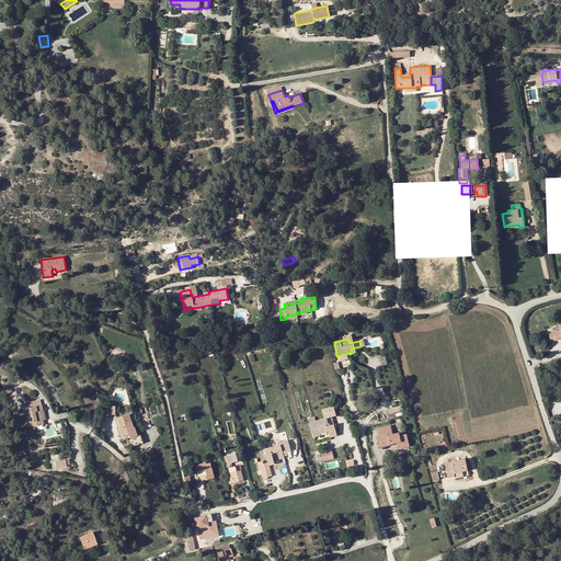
[(43,421),(41,411),(43,410),(42,404),(36,407),(35,401),(24,403),(26,414),(30,413),(32,427),(44,425),(43,421)]
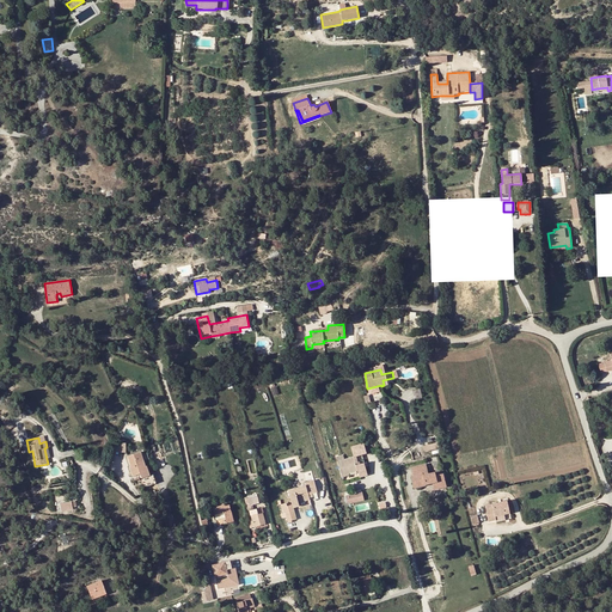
[(360,444),(349,448),(352,457),(353,458),(363,454),(360,444)]
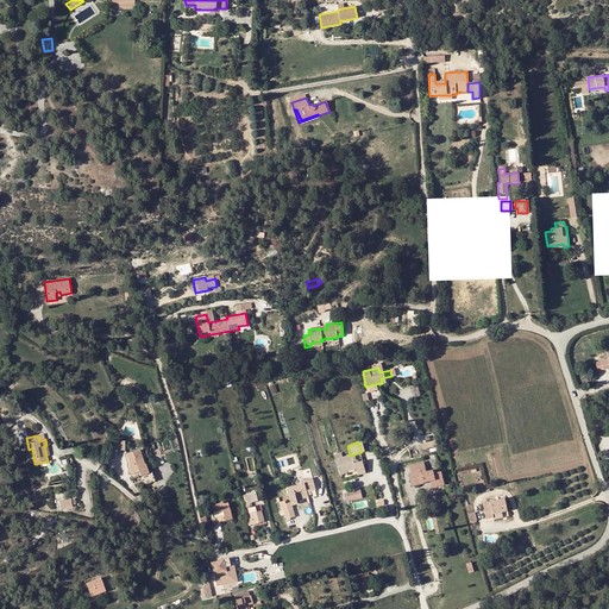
[(129,465),(131,473),(138,471),(139,476),(149,472),(145,464),(144,464),(139,450),(126,454),(130,464),(129,465)]
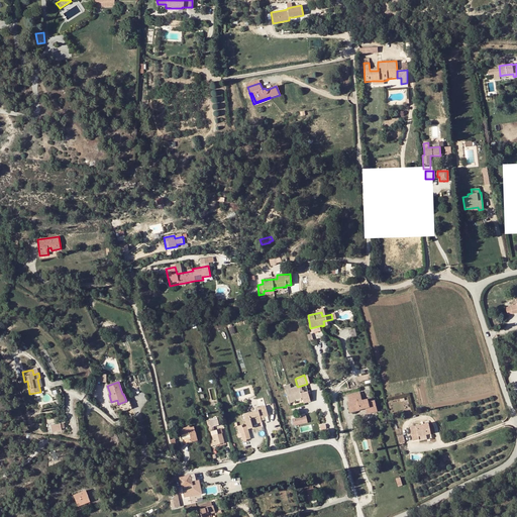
[(298,387),(297,386),(291,389),(290,384),(283,386),(288,402),(295,400),(302,398),(303,400),(307,398),(304,389),(299,390),(299,388),(298,387)]
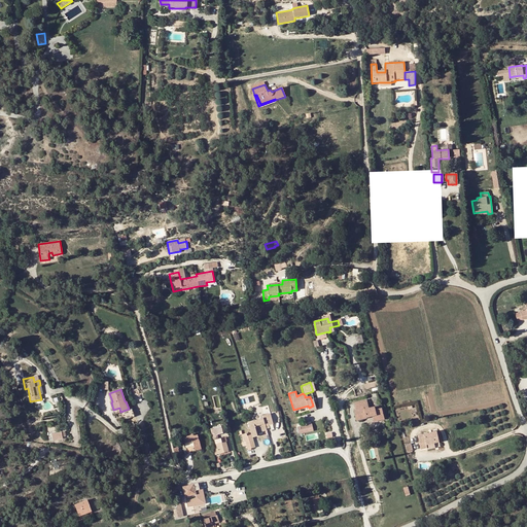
[(373,416),(383,414),(381,409),(376,410),(375,407),(369,408),(366,399),(353,403),(354,409),(353,410),(356,421),(365,419),(365,418),(373,416)]
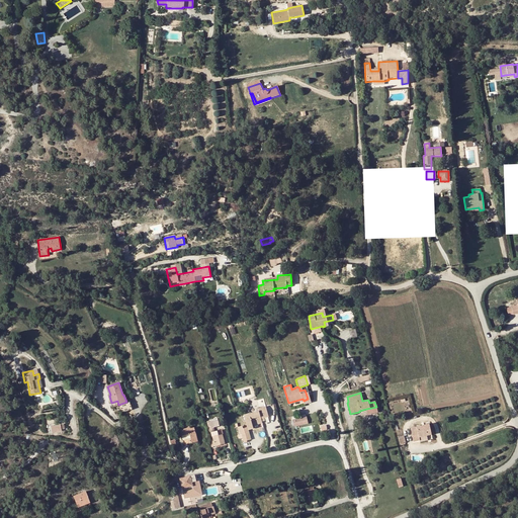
[(243,415),(247,426),(248,430),(253,428),(253,426),(252,424),(261,422),(261,419),(263,418),(268,417),(265,407),(257,409),(258,411),(243,415)]
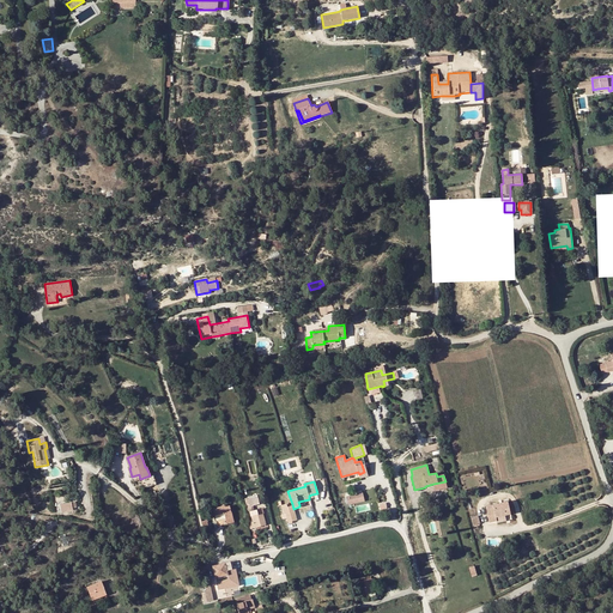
[(445,481),(434,484),(435,491),(447,489),(445,481)]
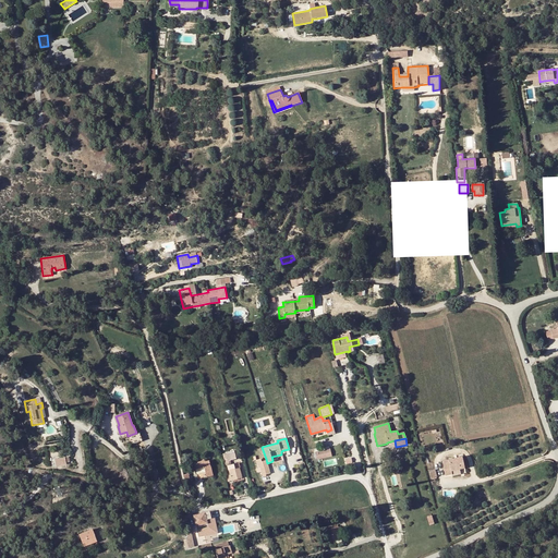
[(228,461),(230,460),(235,459),(233,451),(222,453),(225,464),(228,463),(228,461)]
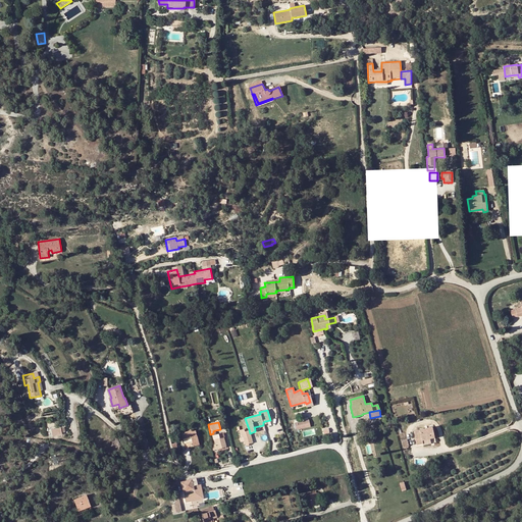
[(50,429),(52,436),(61,434),(61,433),(64,432),(63,427),(50,429)]
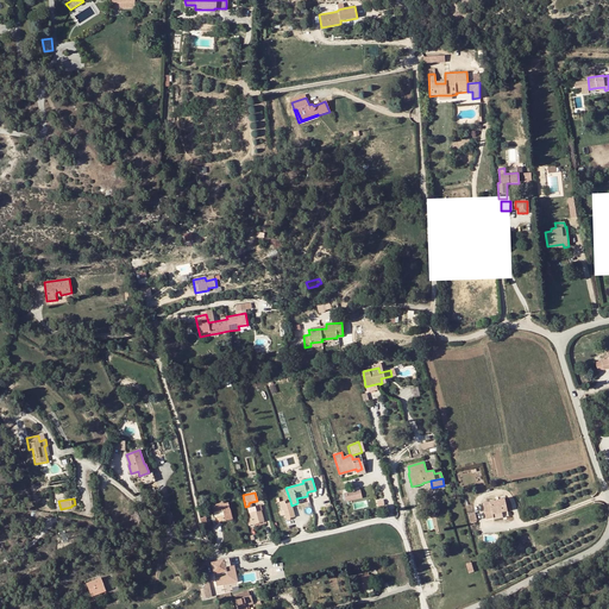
[(481,506),(485,521),(493,520),(491,515),(507,512),(503,500),(481,506)]
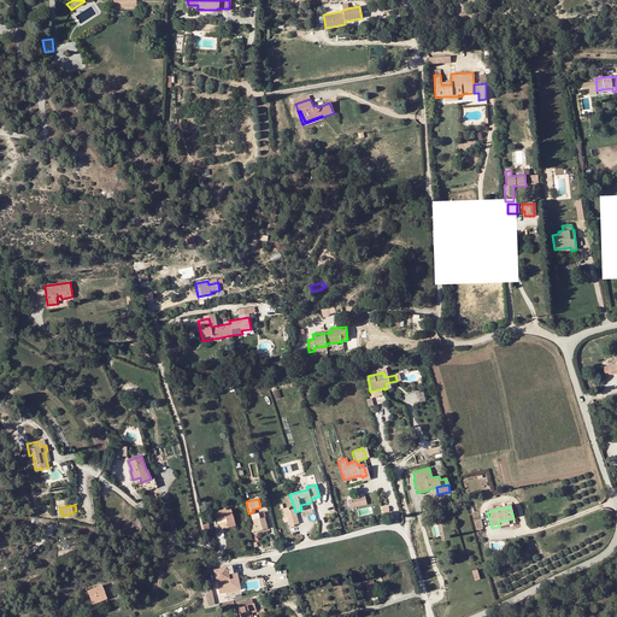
[(228,528),(235,526),(230,509),(227,510),(227,507),(223,507),(223,510),(215,511),(216,519),(225,517),(225,518),(227,522),(228,528)]
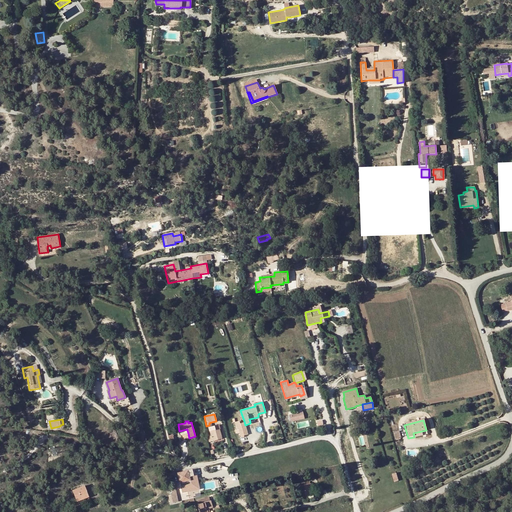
[(207,435),(209,442),(222,438),(218,425),(208,428),(210,434),(207,435)]
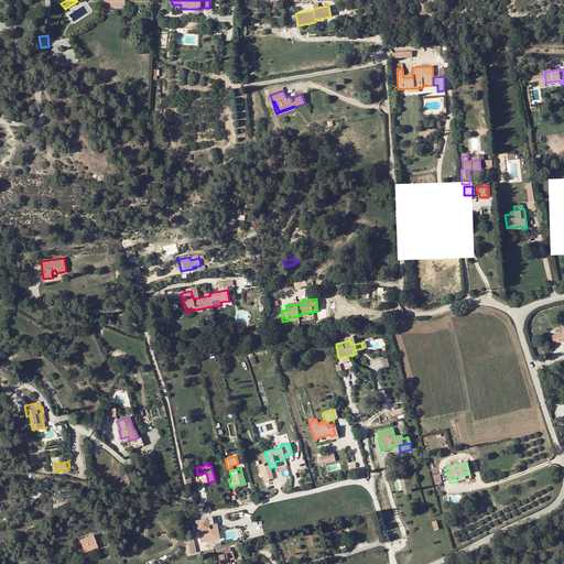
[(264,480),(273,478),(270,470),(262,473),(264,480)]
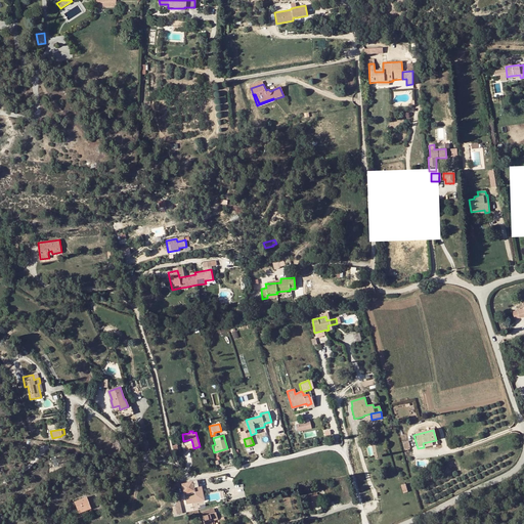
[(198,486),(197,480),(181,484),(184,494),(195,491),(194,487),(198,486)]
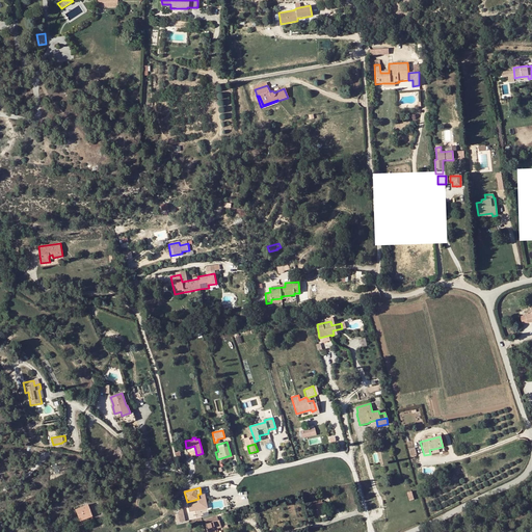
[(319,515),(325,513),(323,502),(319,503),(312,505),(311,505),(312,512),(314,516),(319,515)]
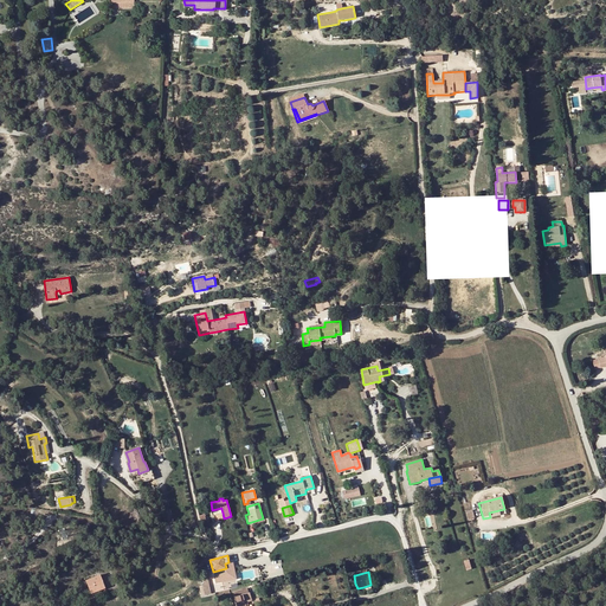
[(100,574),(85,580),(90,592),(98,588),(100,591),(105,588),(100,574)]
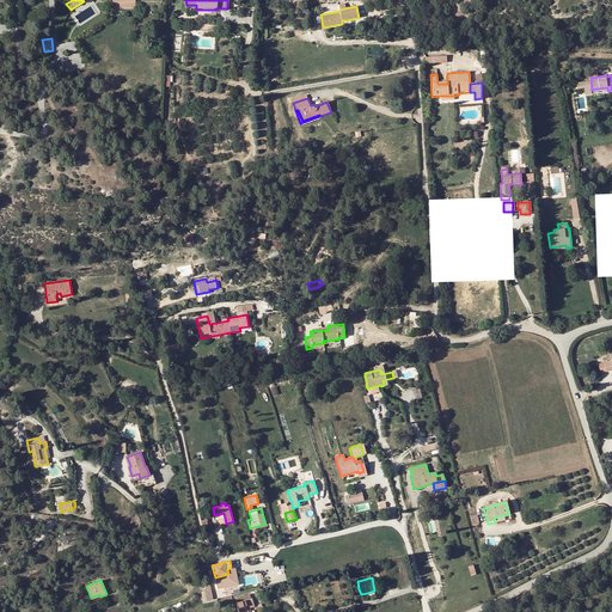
[(207,591),(202,592),(203,601),(214,599),(210,585),(206,586),(207,591)]
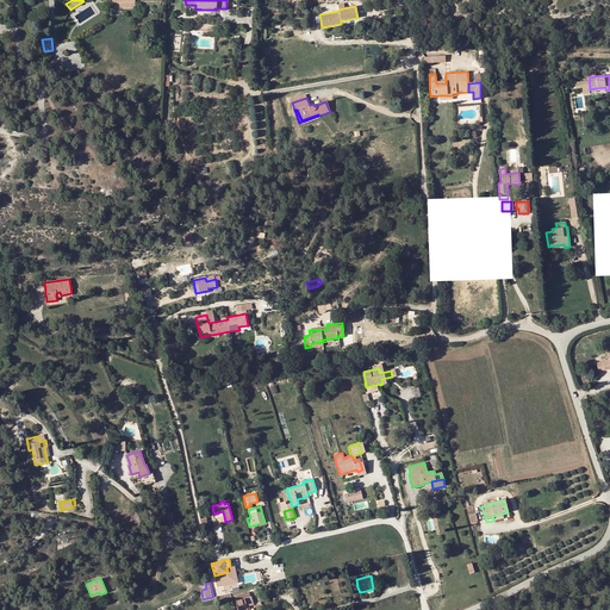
[(247,609),(244,598),(247,598),(249,607),(254,604),(251,597),(250,597),(249,592),(235,596),(238,609),(247,609)]
